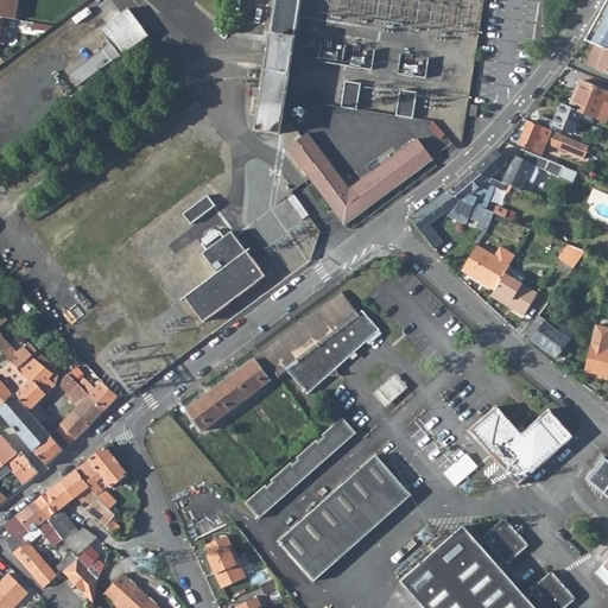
[(0,0),(0,14),(5,16),(19,18),(21,6),(19,6),(19,0),(0,0)]
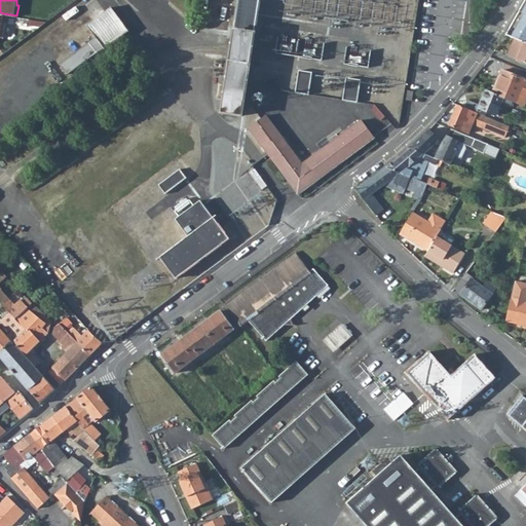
[(237,0),(227,74),(222,73),(219,88),(225,88),(223,102),(242,105),(259,0),(237,0)]
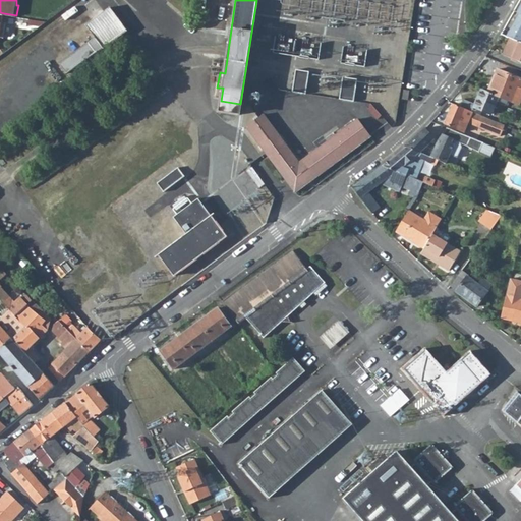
[(520,0),(502,35),(509,39),(520,43),(520,0)]
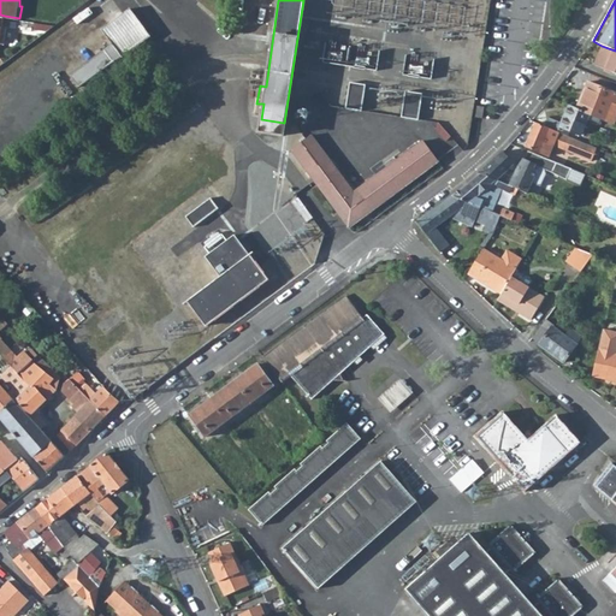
[(82,87),(124,55),(125,57),(153,35),(132,7),(104,29),(116,43),(73,75),(82,87)]
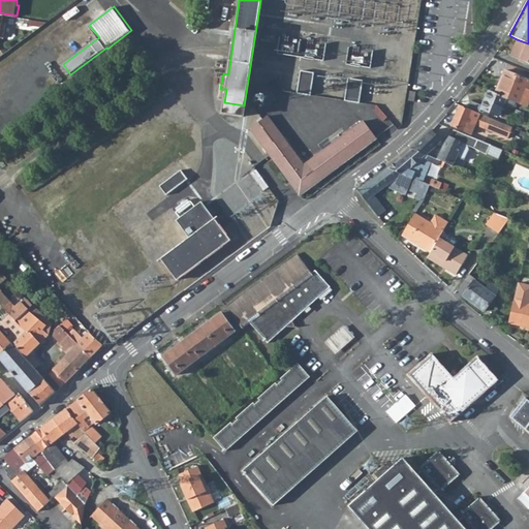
[(509,56),(528,63),(528,43),(517,39),(509,56)]
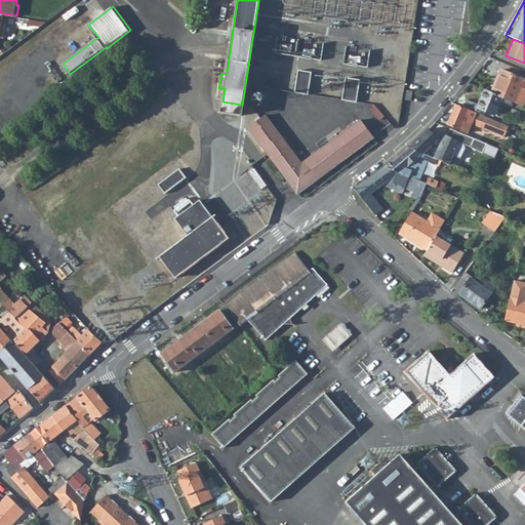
[(370,64),(371,47),(340,44),(338,62),(370,64)]
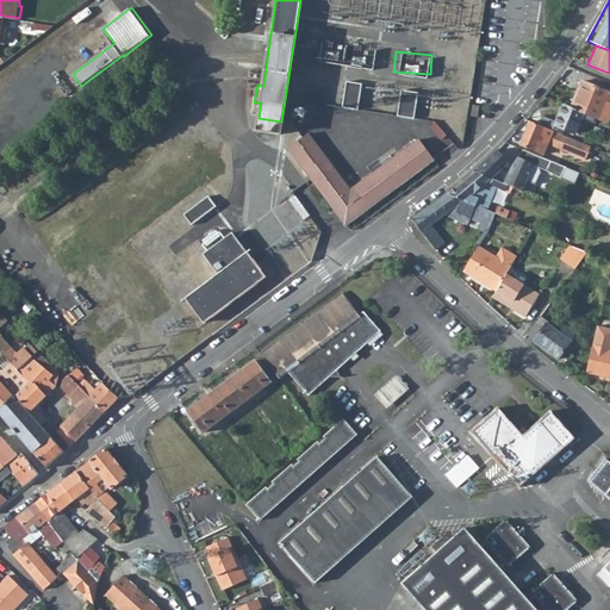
[(609,92),(580,81),(571,107),(584,112),(595,117),(599,118),(605,103),(609,104),(609,92)]
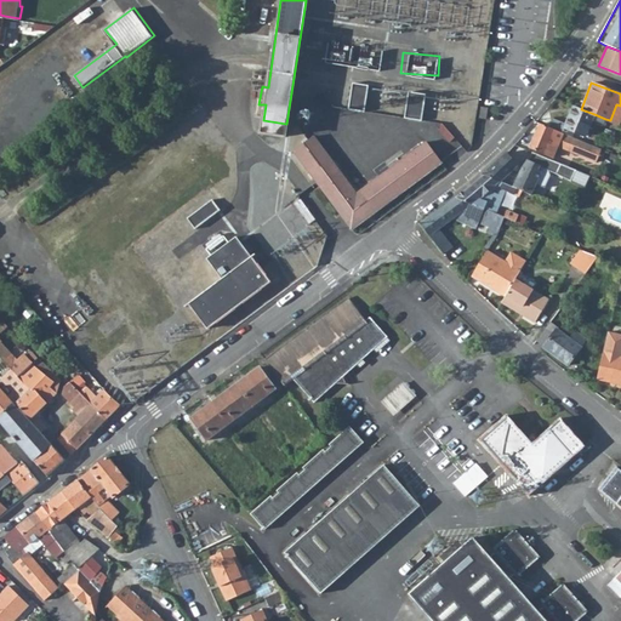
[(352,86),(349,112),(365,114),(368,87),(352,86)]
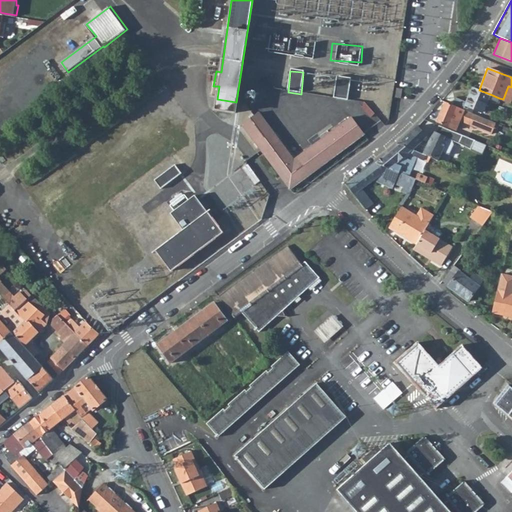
[(348,100),(350,79),(337,77),(334,99),(348,100)]
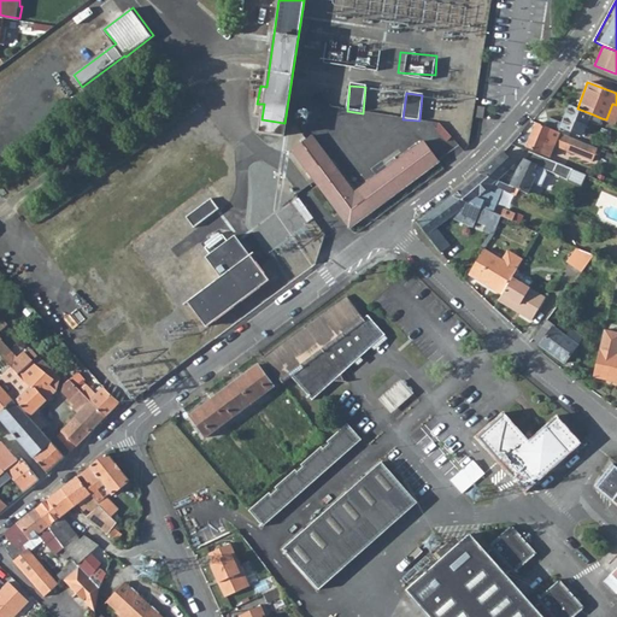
[(544,125),(566,135),(569,129),(582,135),(588,119),(594,122),(599,124),(601,118),(591,113),(577,109),(570,105),(563,123),(548,117),(544,125)]
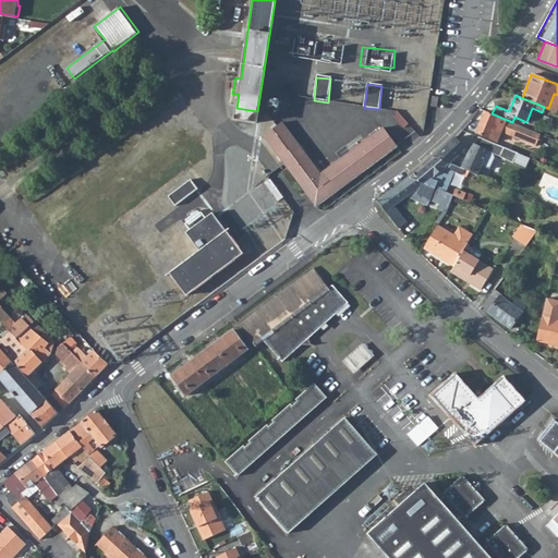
[(532,108),(528,118),(534,121),(537,110),(532,108)]
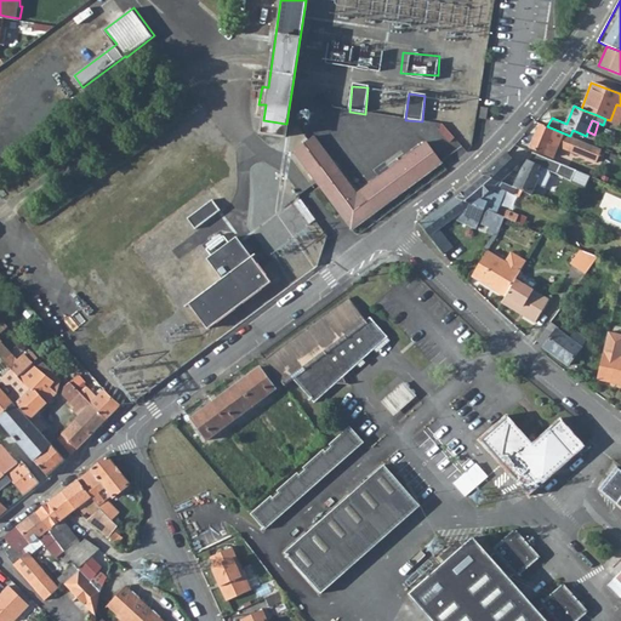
[(540,124),(530,147),(553,157),(558,146),(597,161),(603,149),(594,146),(570,136),(547,126),(540,124)]
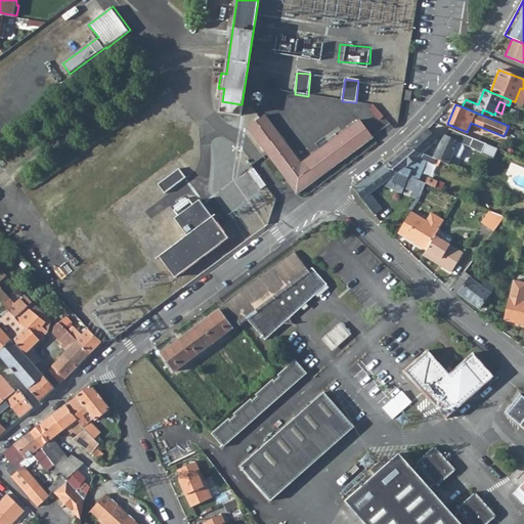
[(248,129),(297,193),(372,138),(358,120),(299,165),(263,117),(248,129)]
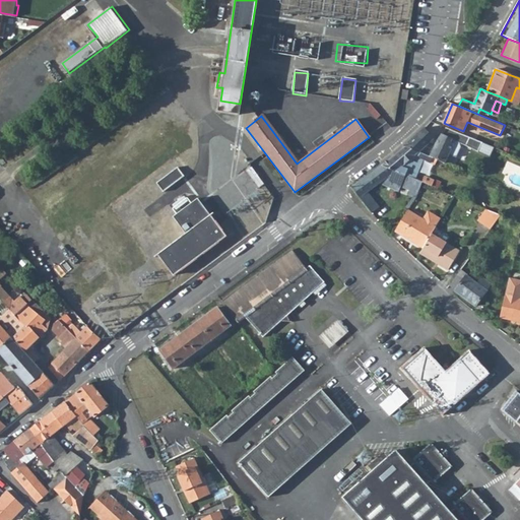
[(438,159),(447,164),(455,143),(451,141),(452,139),(452,138),(443,134),(441,133),(437,143),(432,141),(434,138),(425,127),(405,145),(438,159)]
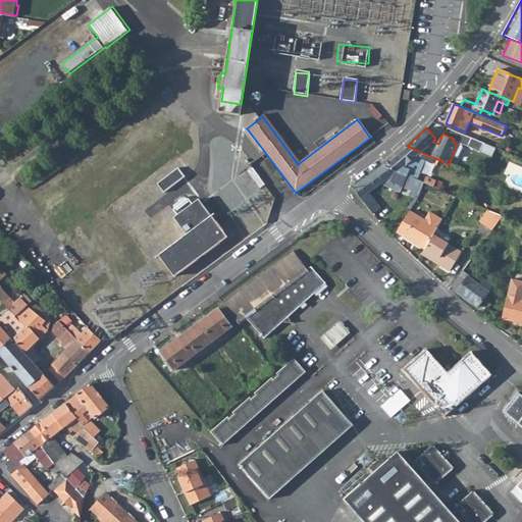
[(454,140),(467,146),(471,138),(448,127),(445,135),(454,139),(454,140)]
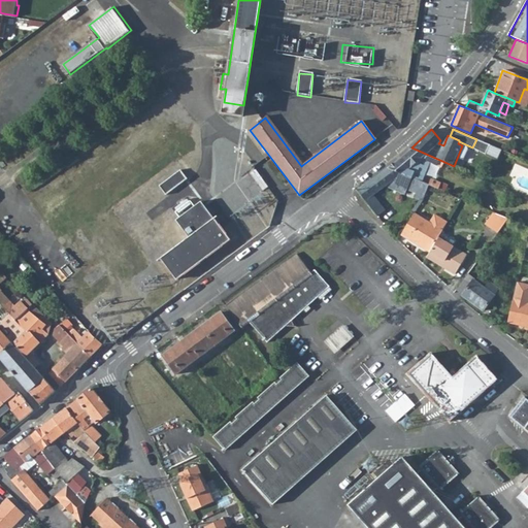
[(490,144),(476,139),(472,147),(486,154),(490,144)]
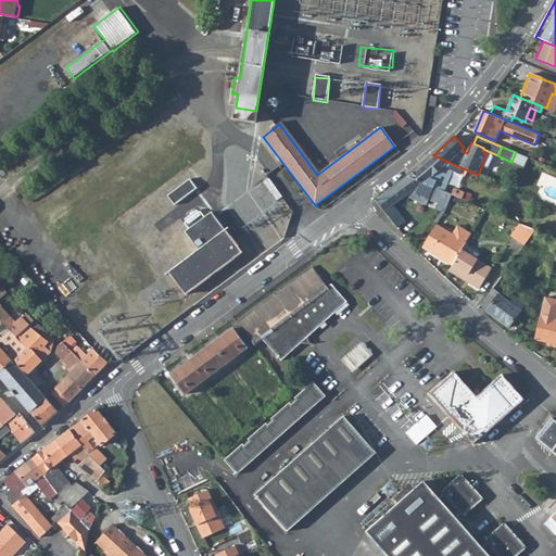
[(408,176),(443,190),(452,171),(466,176),(468,171),(433,155),(408,176)]
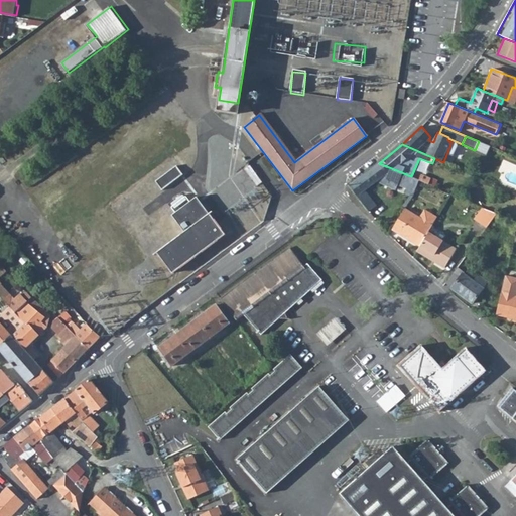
[(350,186),(369,211),(376,206),(365,190),(382,177),(415,191),(419,180),(411,176),(379,163),(351,184),(350,186)]
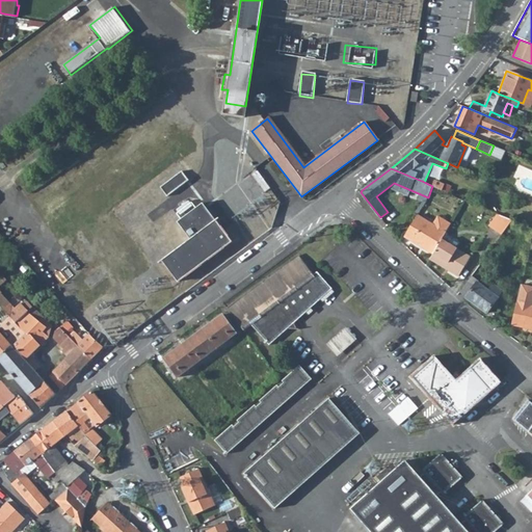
[(167,196),(189,180),(182,170),(161,187),(167,196)]
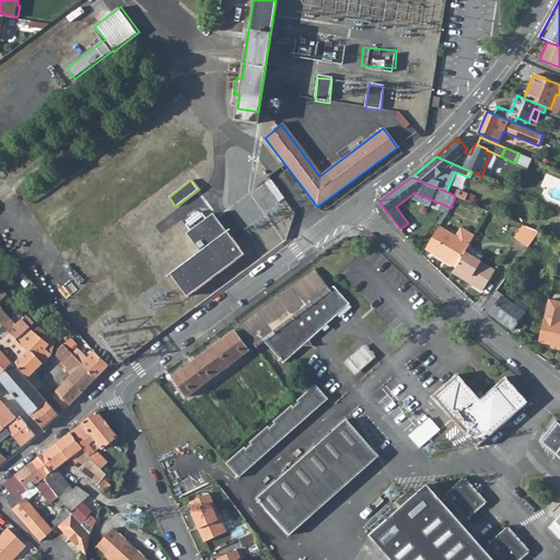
[(280,202),(286,198),(271,181),(266,185),(280,202)]
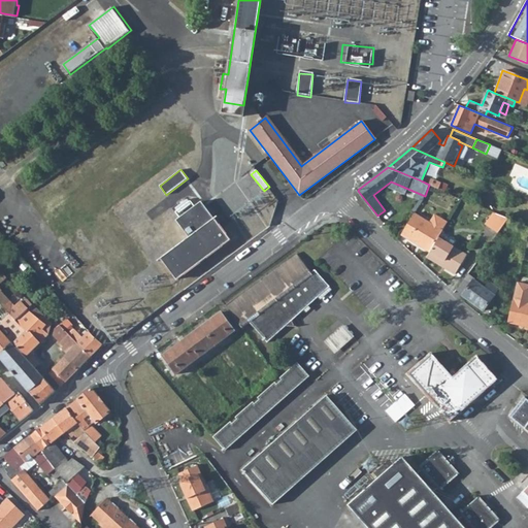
[(429,185),(438,189),(441,183),(432,178),(429,185)]
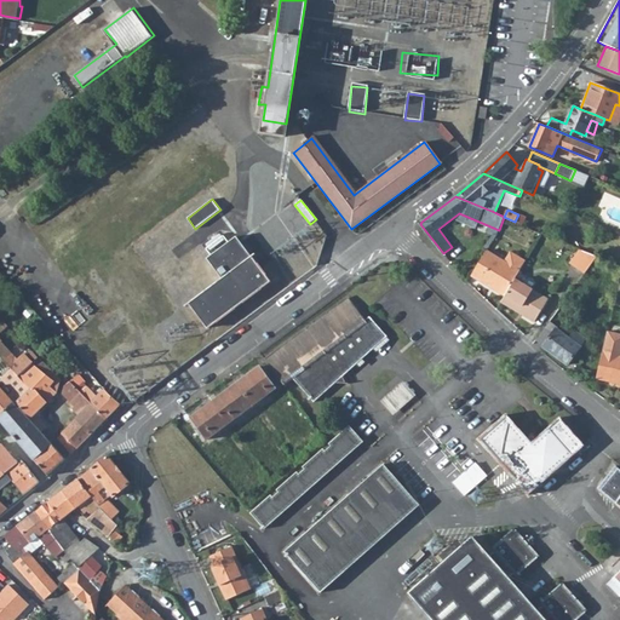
[(213,253),(228,240),(220,231),(206,245),(213,253)]
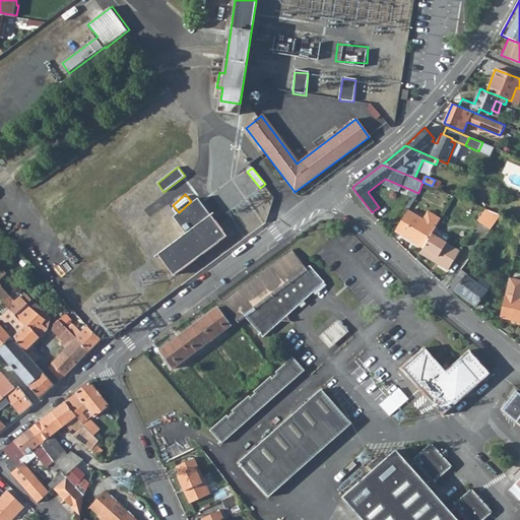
[(226,236),(198,198),(174,216),(186,234),(158,254),(174,275),(226,236)]
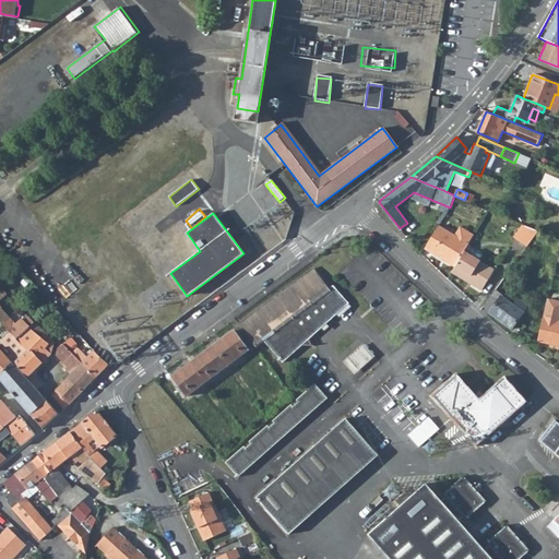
[(514,237),(522,241),(532,227),(524,224),(514,237)]
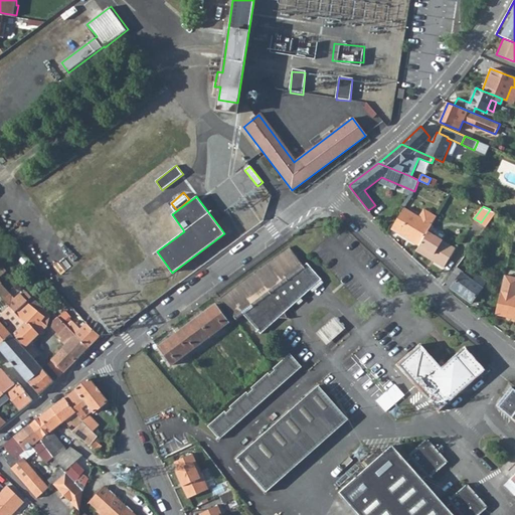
[(392,228),(419,245),(430,229),(438,215),(424,208),(419,216),(404,208),(392,228)]
